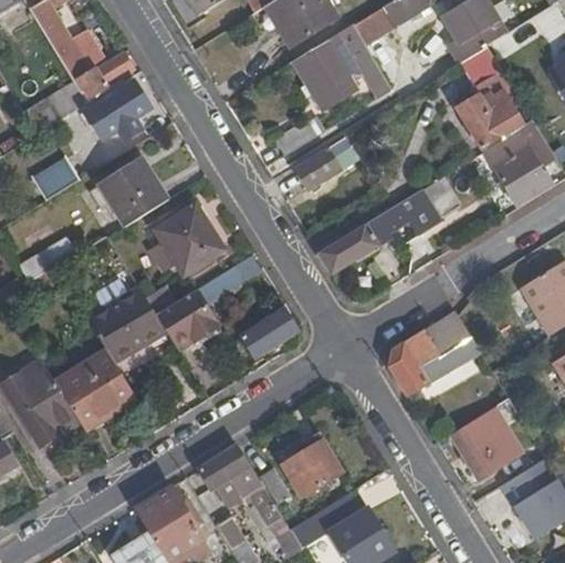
[(46,0),(30,11),(74,83),(87,104),(117,86),(114,82),(133,70),(123,53),(91,72),(52,9),(46,0)]
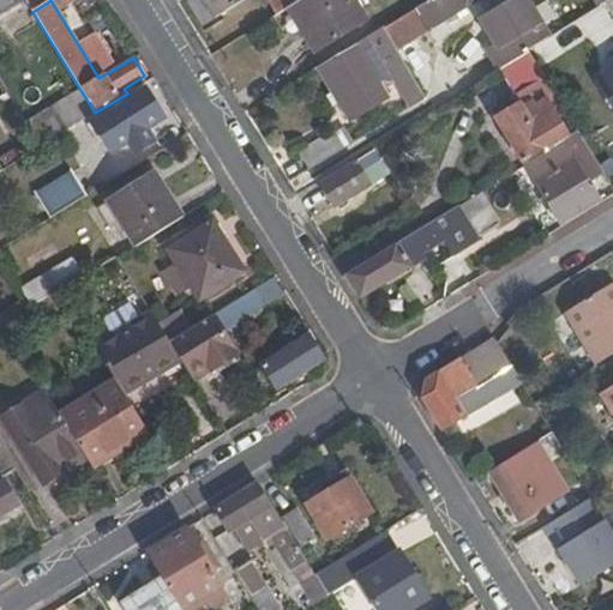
[(72,0),(50,0),(56,10),(72,0)]
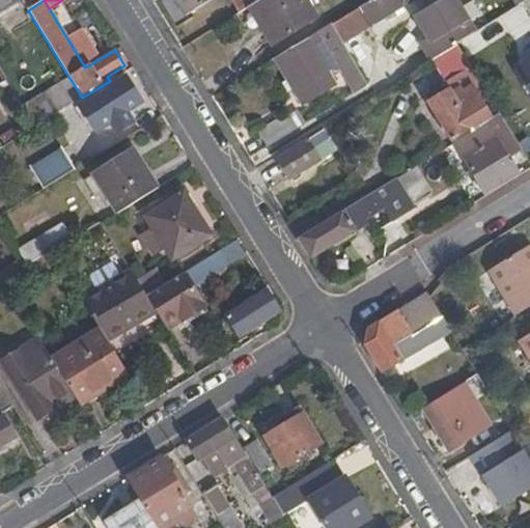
[(175,0),(185,15),(208,0),(175,0)]
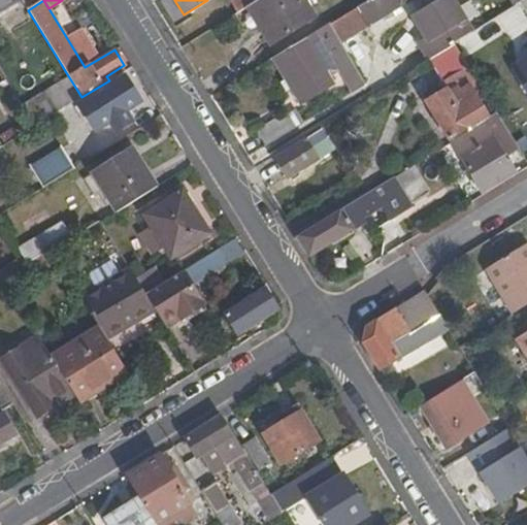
[(258,0),(232,0),(229,2),(235,13),(248,6),(258,0)]
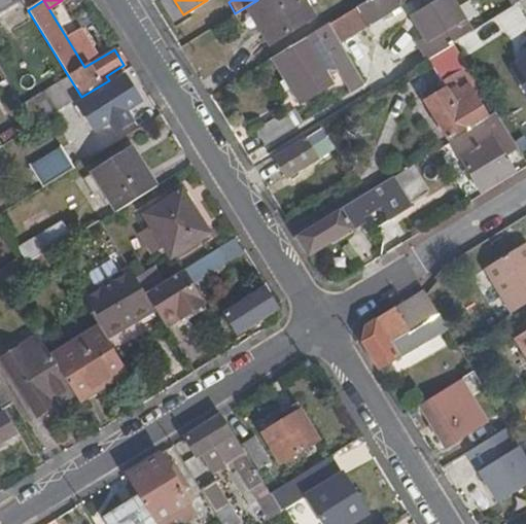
[(271,46),(312,19),(300,0),(257,0),(247,6),(271,46)]
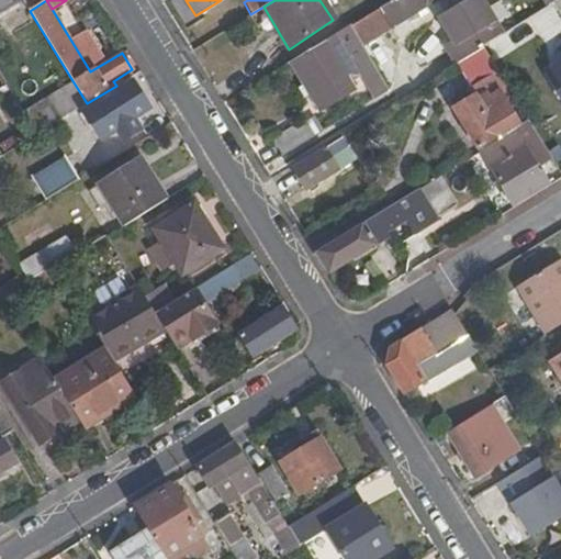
[(388,0),(350,23),(360,42),(392,23),(393,24),(405,17),(423,6),(427,2),(425,0),(388,0)]
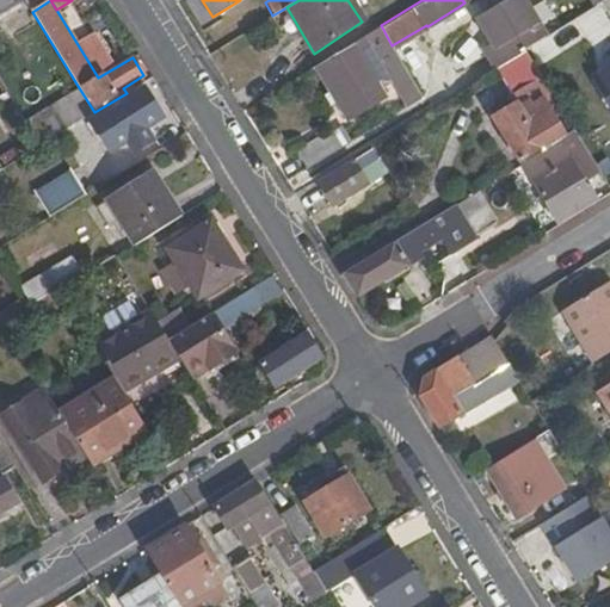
[(524,4),(521,0),(509,0),(498,6),(504,16),(524,4)]
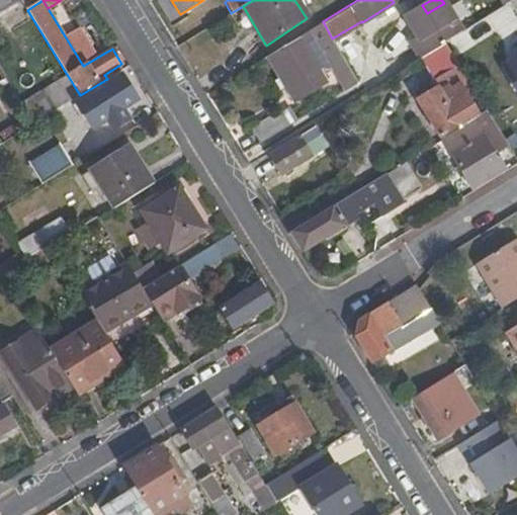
[(444,3),(427,13),(443,39),(462,28),(445,2),(444,3)]
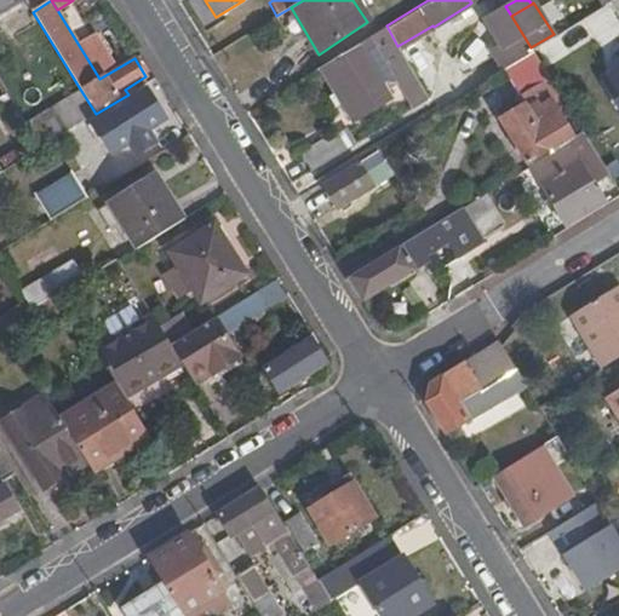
[(471,13),(466,6),(447,18),(453,27),(471,13)]
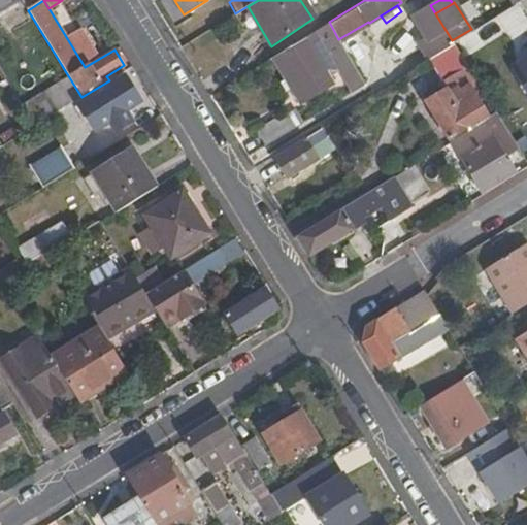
[(435,13),(430,5),(412,18),(416,25),(435,13)]
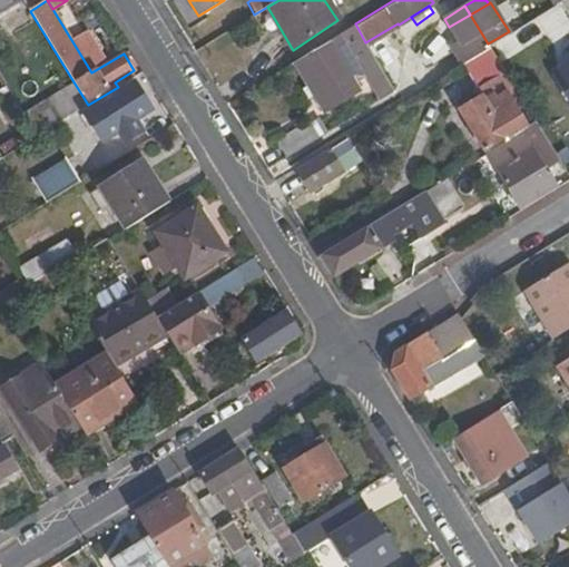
[(458,42),(447,49),(459,69),(463,66),(491,49),(488,44),(470,15),(449,27),(458,42)]
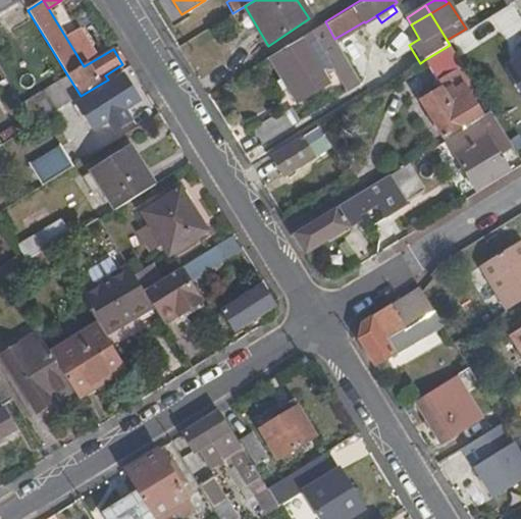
[(310,32),(323,55),(316,59),(326,76),(333,72),(346,93),(361,84),(334,39),(325,21),(310,32)]
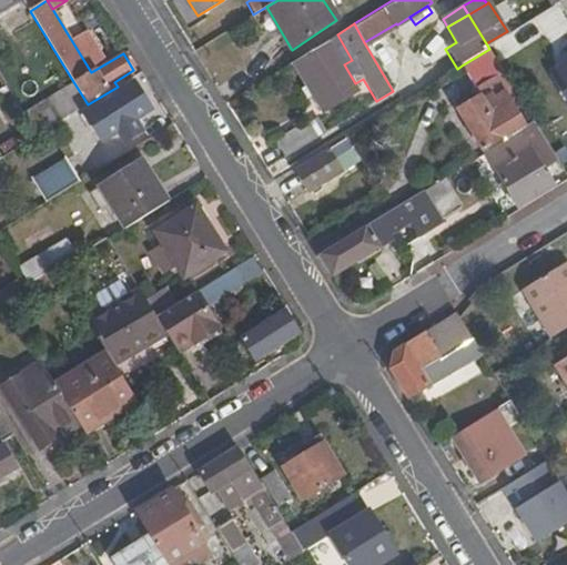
[(323,110),(357,89),(355,83),(344,64),(332,46),(297,67),(323,110)]
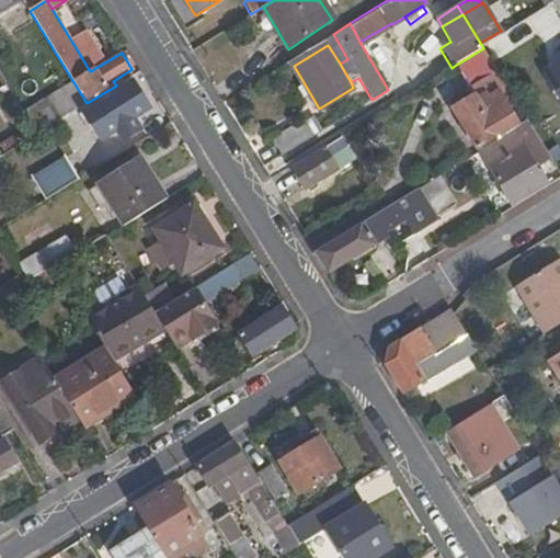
[(511,128),(501,113),(517,103),(483,48),(456,65),(475,97),(454,110),(479,149),(511,128)]
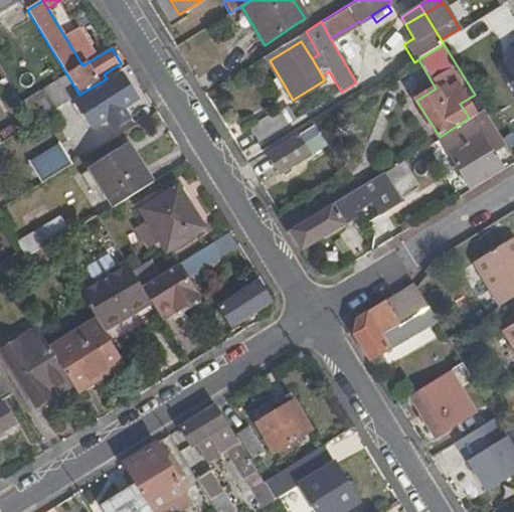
[(513,52),(496,64),(513,93),(513,52)]
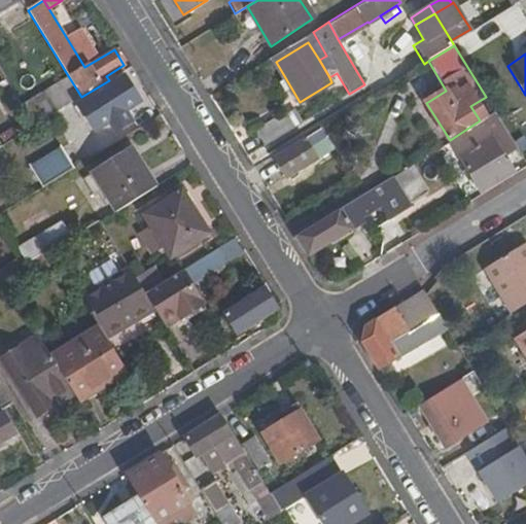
[(81,97),(69,77),(25,105),(36,124),(81,97)]
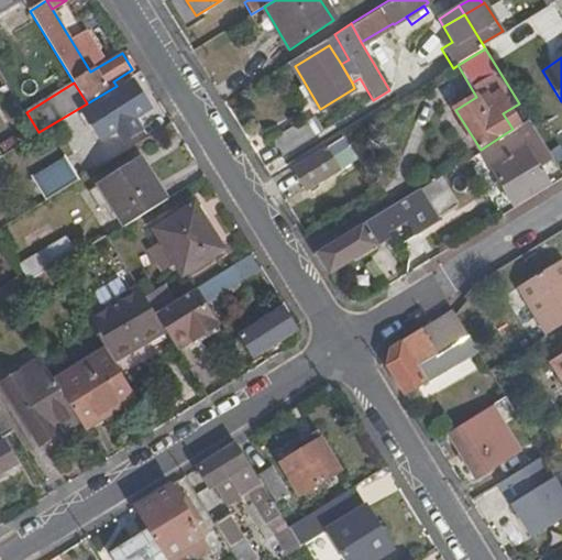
[(131,110),(140,103),(129,85),(90,109),(102,128),(98,131),(105,141),(119,131),(124,140),(142,129),(131,110)]
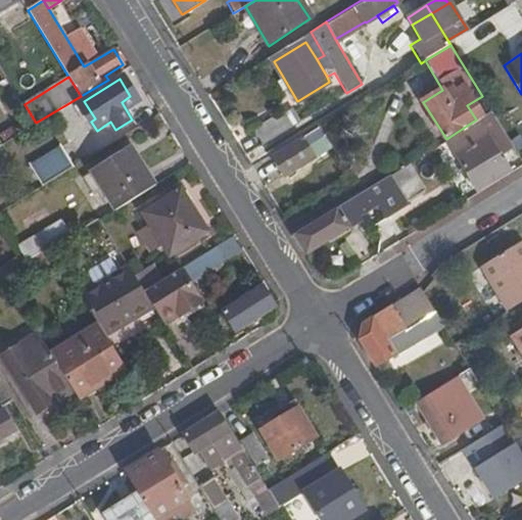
[(280,113),(254,130),(265,145),(300,122),(292,110),(282,116),(280,113)]
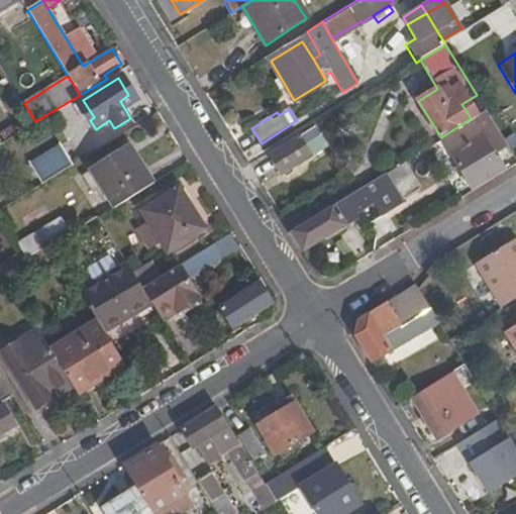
[(487,111),(473,120),(482,134),(484,136),(497,127),(487,111)]
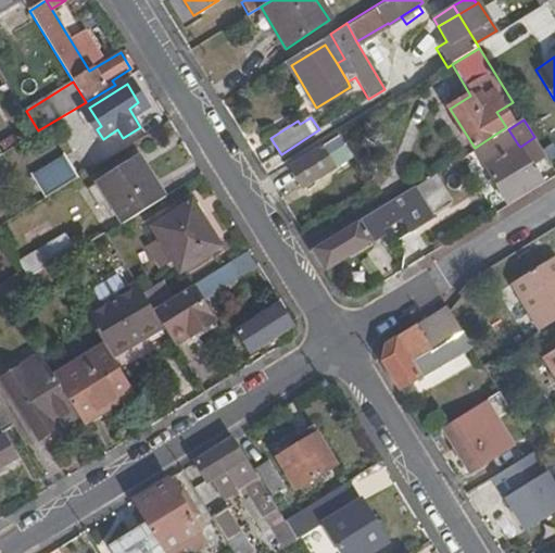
[(340,133),(320,145),(327,155),(335,151),(343,164),(355,156),(340,133)]
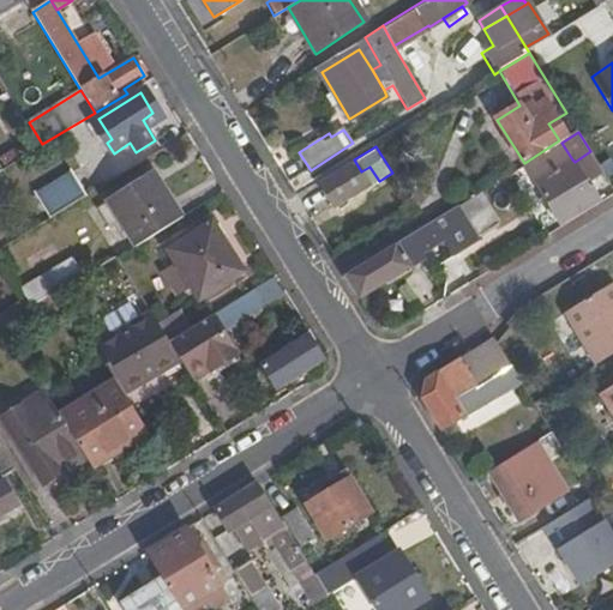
[(322,180),(337,206),(371,185),(361,171),(354,159),(322,180)]
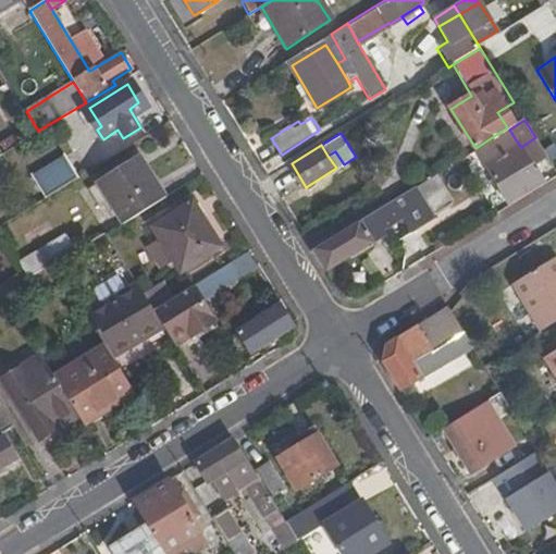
[(509,200),(542,181),(521,147),(519,145),(487,165),(509,200)]
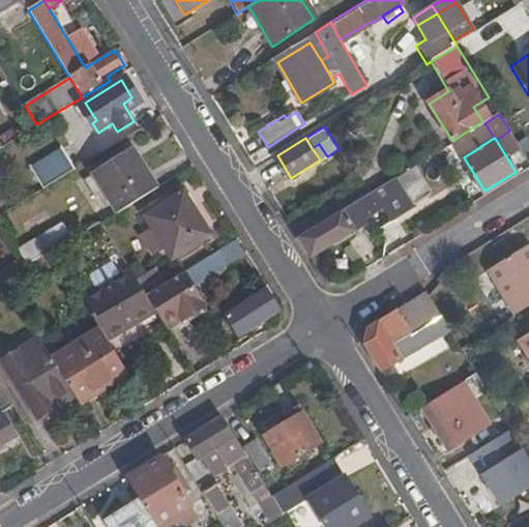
[(94,172),(117,209),(156,185),(134,147),(94,172)]
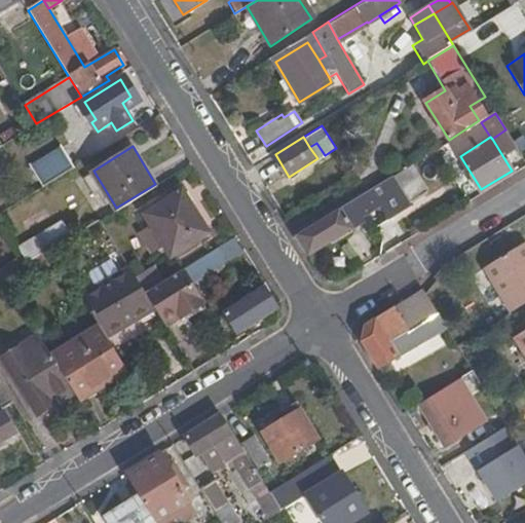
[(61,149),(31,167),(43,187),(73,169),(61,149)]
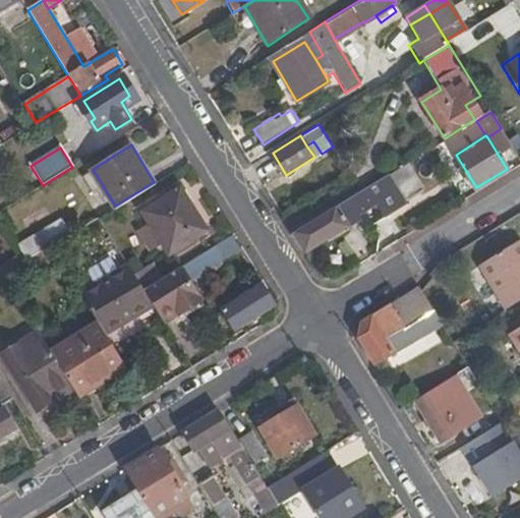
[(445,177),(428,151),(293,233),(306,253),(347,227),(346,226),(382,205),(380,202),(400,188),(407,200),(445,177)]
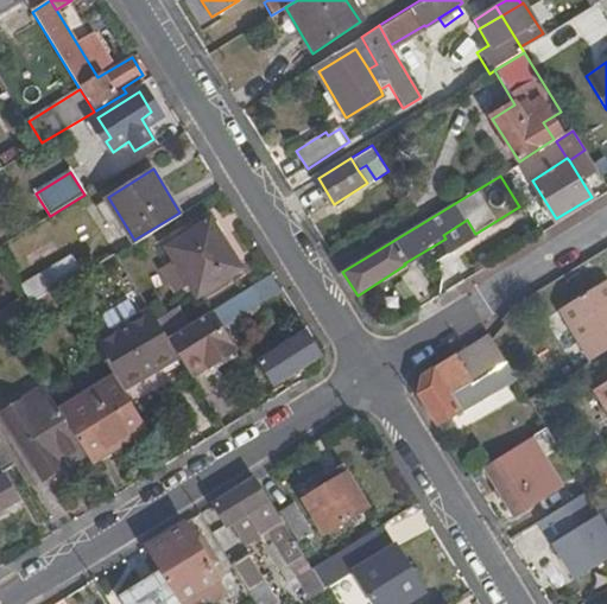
[(195,294),(238,267),(209,220),(165,247),(195,294)]
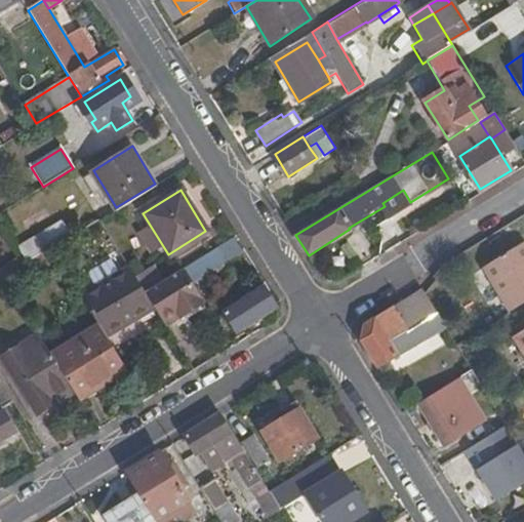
[(71,236),(61,218),(16,244),(22,253),(28,263),(51,247),(71,236)]
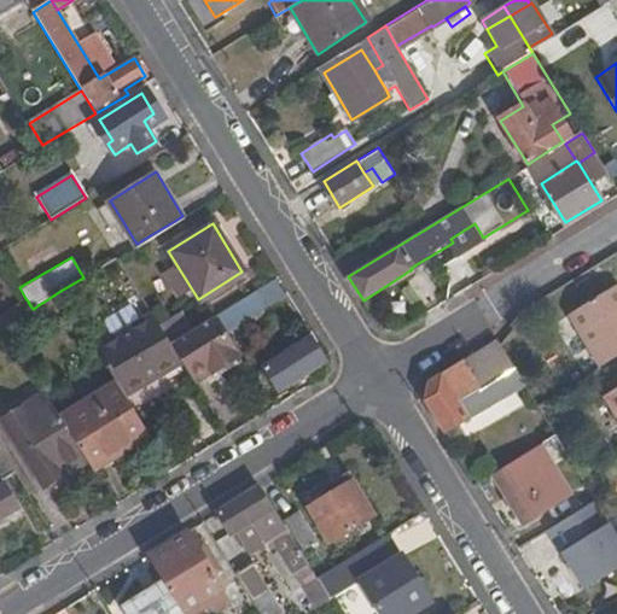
[(108,263),(112,270),(122,265),(117,257),(108,263)]
